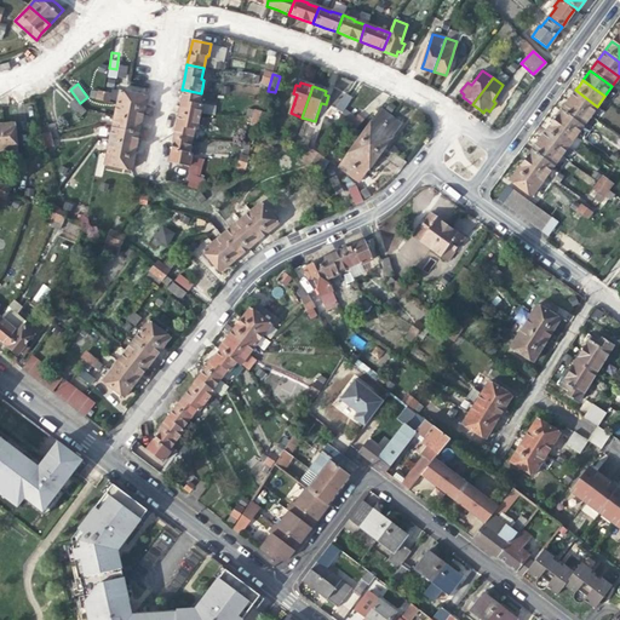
[(199,105),(201,93),(184,90),(182,104),(179,113),(199,118),(201,105),(199,105)]
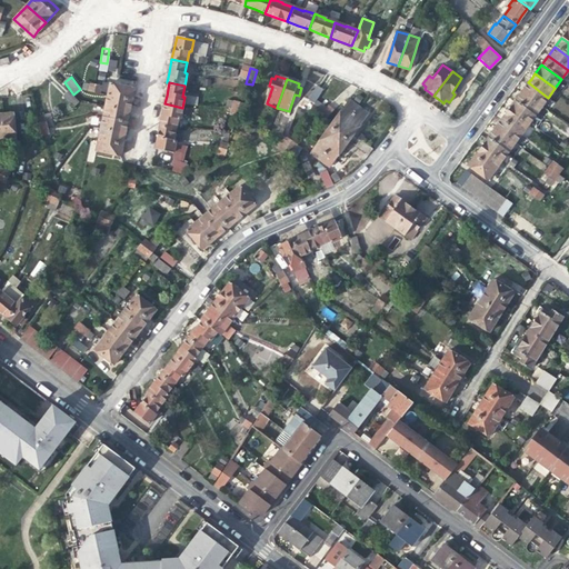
[(525,87),(520,92),(540,107),(548,98),(528,82),(525,87)]
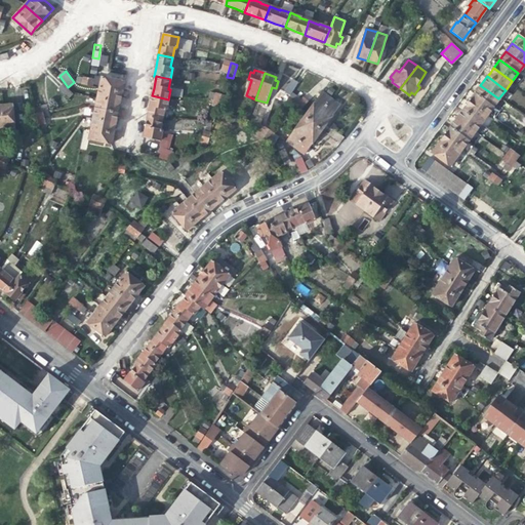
[(102,78),(99,87),(121,91),(122,86),(123,82),(102,78)]
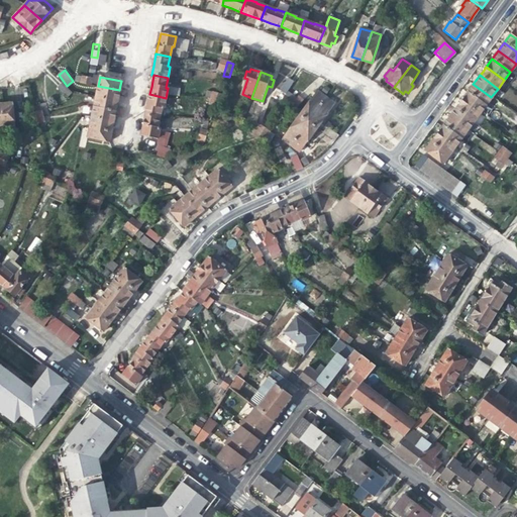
[(286,94),(292,85),(293,82),(288,79),(280,90),(286,94)]
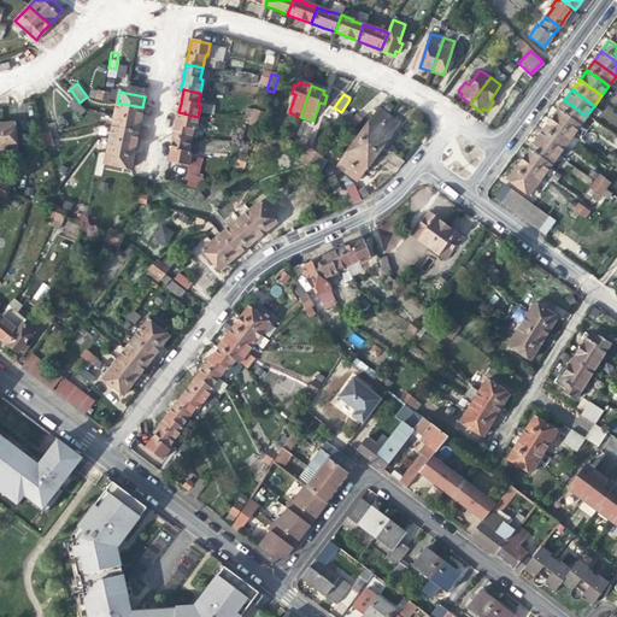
[(74,99),(68,104),(77,116),(83,111),(74,99)]
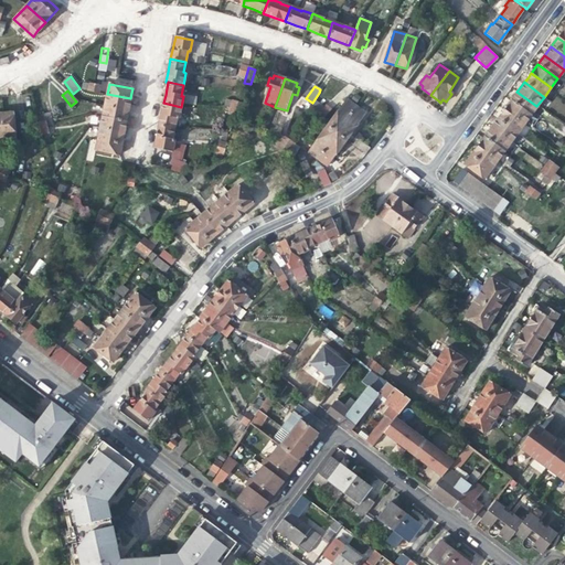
[(514,95),(510,100),(530,115),(536,106),(516,92),(514,95)]
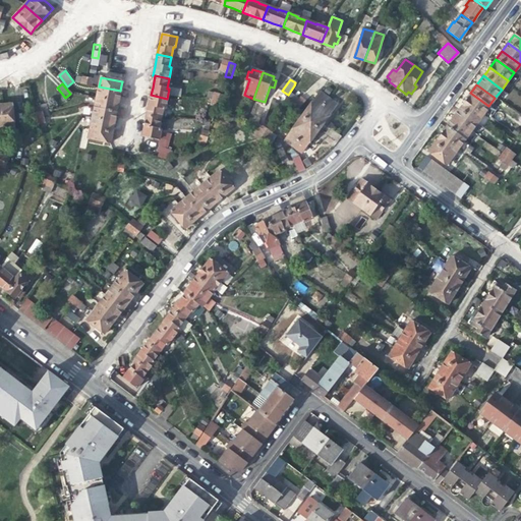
[(119,96),(120,91),(99,87),(96,97),(118,102),(119,96)]
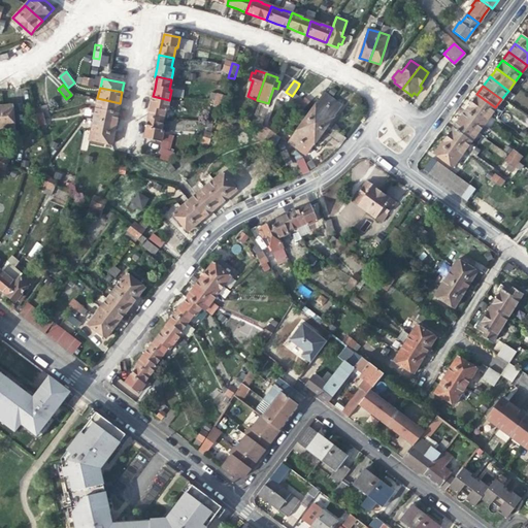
[(341,90),(337,96),(343,100),(348,94),(341,90)]
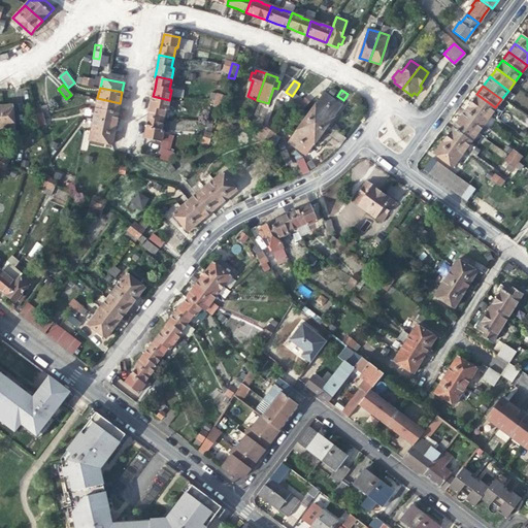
[(324,94),(306,119),(315,125),(332,100),(328,97),(324,94)]
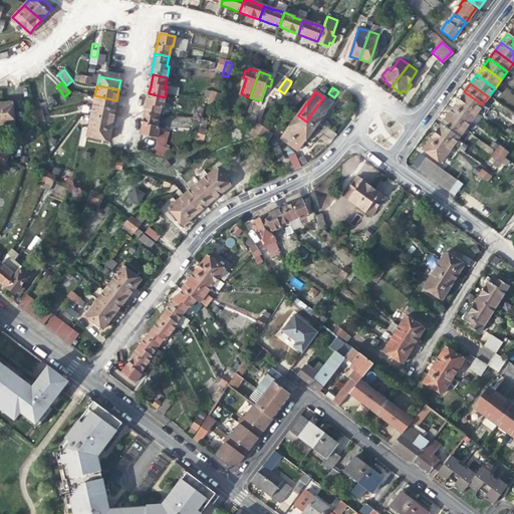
[(461,96),(458,99),(476,113),(482,104),(464,91),(461,96)]
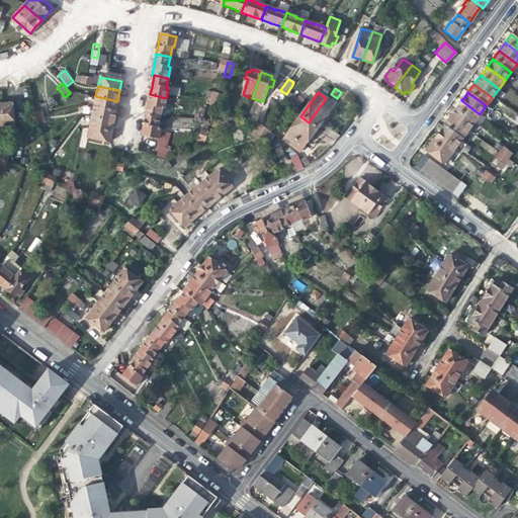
[(148,105),(146,115),(159,118),(161,108),(163,108),(166,98),(150,94),(148,105)]
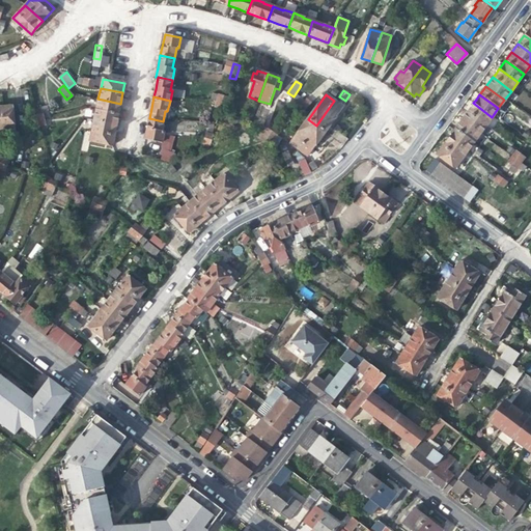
[(119,110),(120,104),(98,99),(95,110),(118,114),(119,110)]
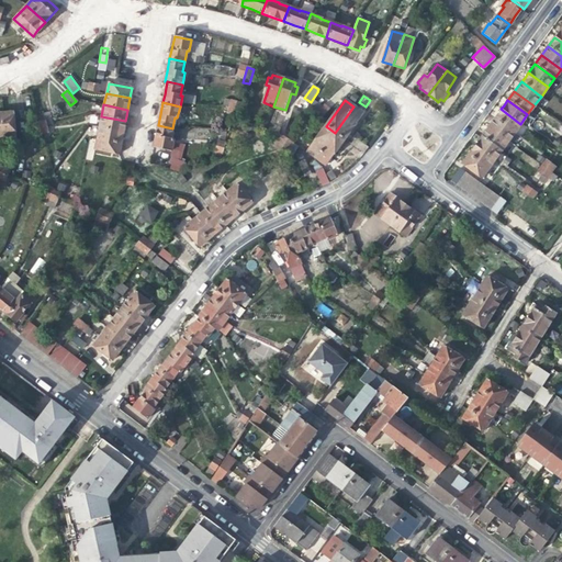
[(329,109),(324,104),(315,116),(321,120),(329,109)]
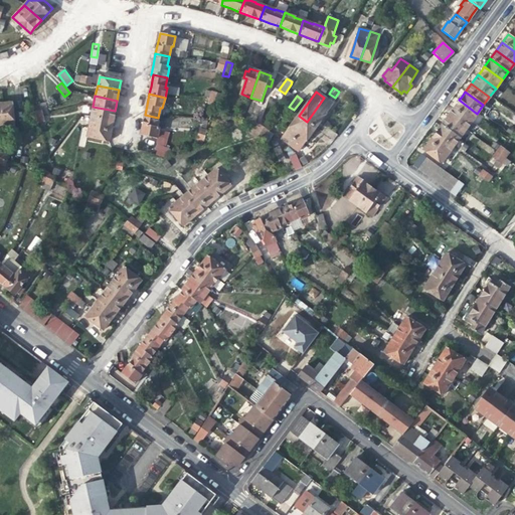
[(171,98),(165,98),(162,108),(160,108),(158,118),(167,118),(171,98)]
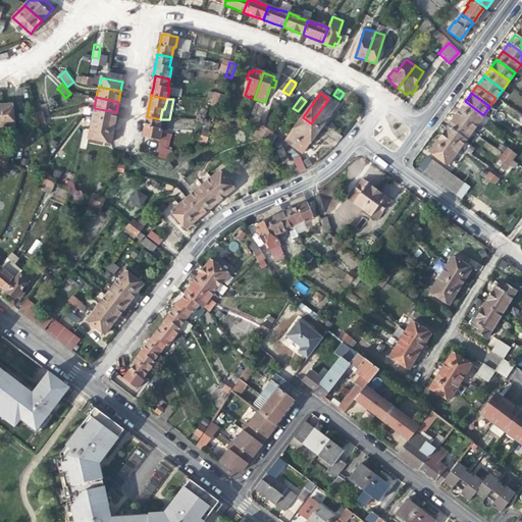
[(336,105),(328,99),(311,123),(319,129),(333,109),(336,105)]
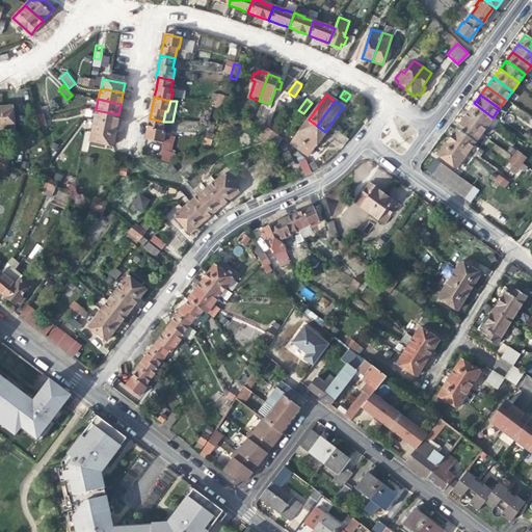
[(471,107),(468,112),(486,126),(493,117),(474,103),(471,107)]
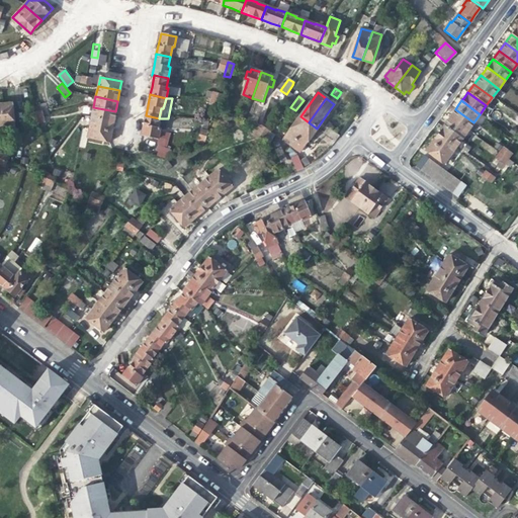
[(11,102),(2,104),(4,132),(15,131),(12,111),(11,102)]
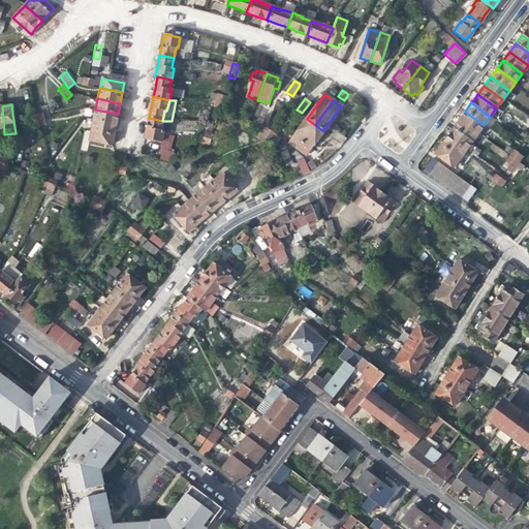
[(35,110),(37,115),(42,113),(43,118),(49,117),(45,106),(35,110)]
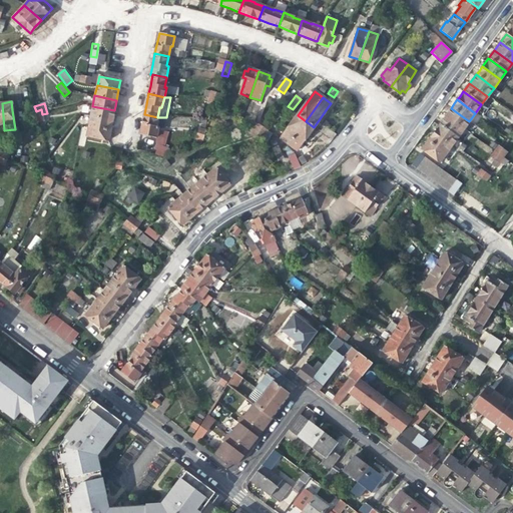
[(92,106),(90,115),(112,120),(113,116),(114,110),(92,106)]
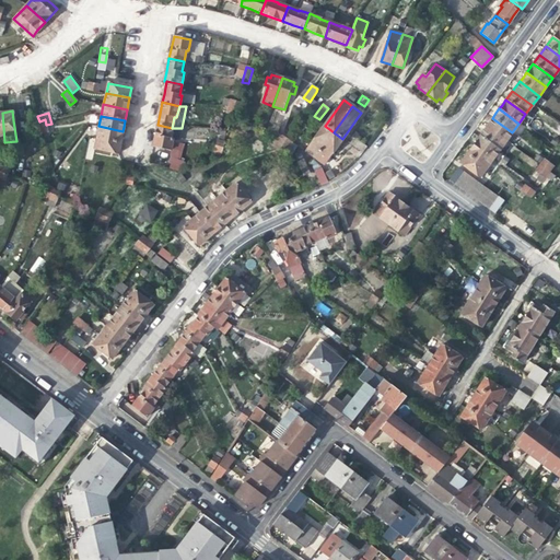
[(505,141),(512,132),(492,118),(490,121),(486,127),(505,141)]
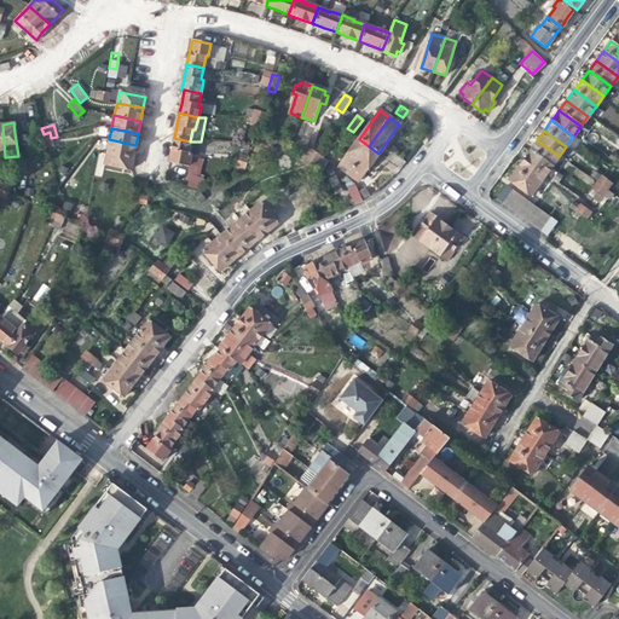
[(187,152),(190,142),(174,138),(171,154),(168,162),(187,166),(190,154),(187,152)]
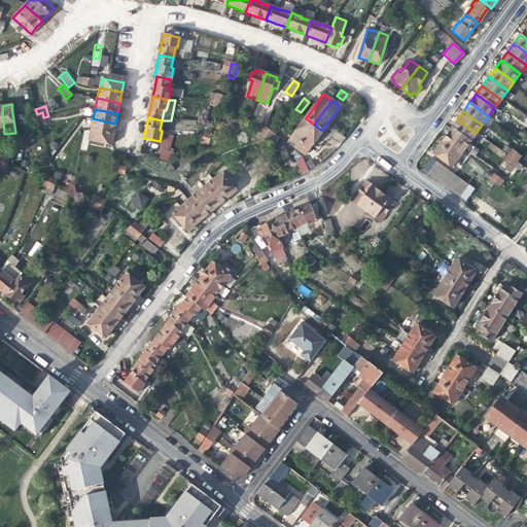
[(93,118),(91,130),(112,135),(114,130),(115,124),(93,118)]
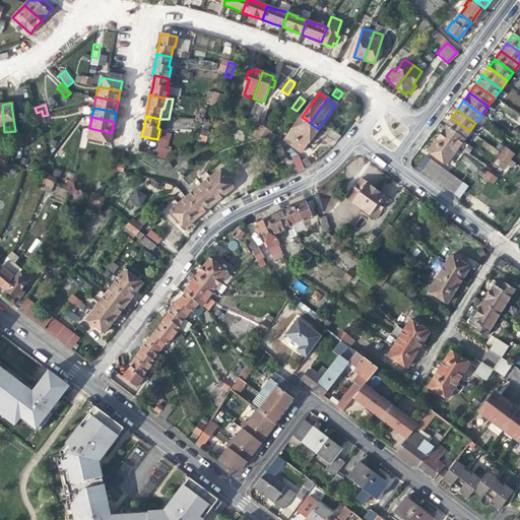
[(286,142),(293,146),(310,123),(302,117),(283,140),(286,142)]
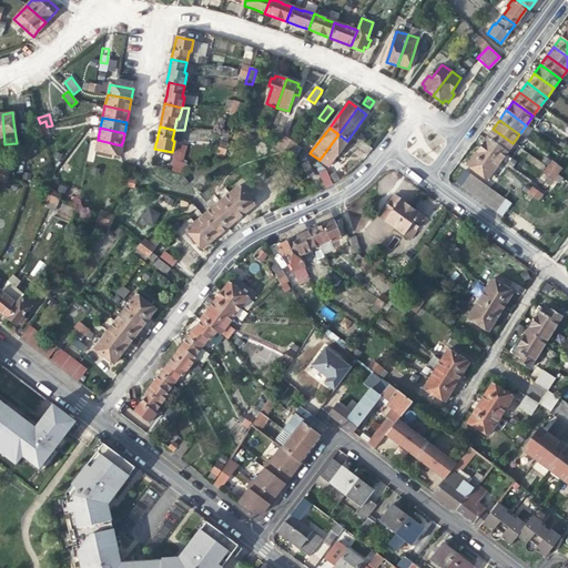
[(489,133),(486,138),(506,152),(513,143),(493,129),(489,133)]
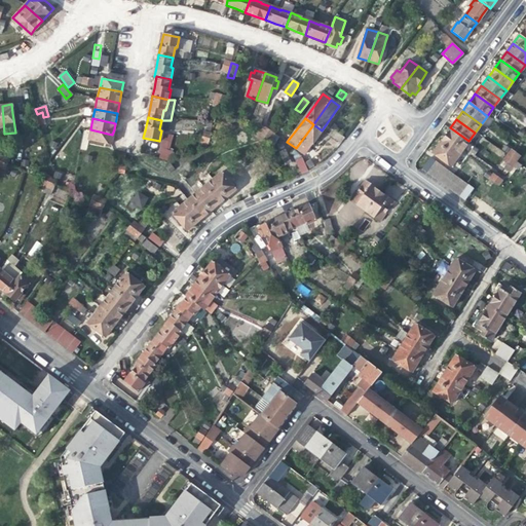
[(313,143),(322,130),(313,124),(296,148),(292,153),(301,174),(307,171),(301,159),(313,143)]
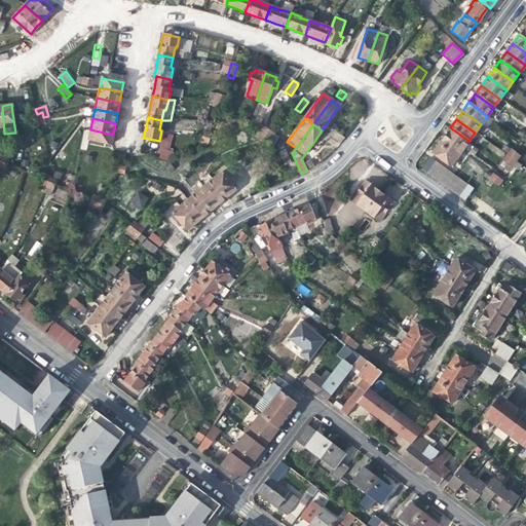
[(462,150),(468,141),(450,127),(447,132),(444,136),(462,150)]
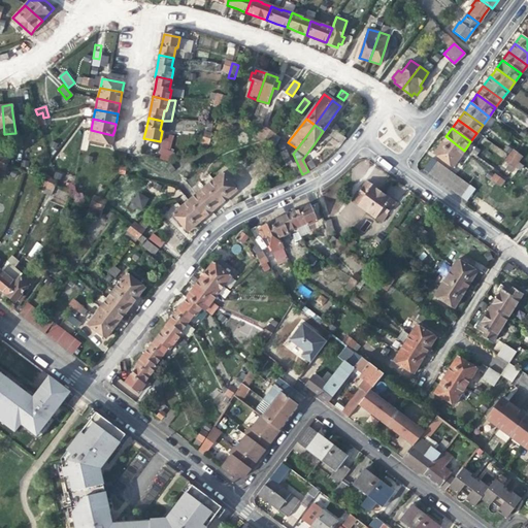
[(111,140),(112,135),(91,130),(89,139),(111,144),(111,140)]
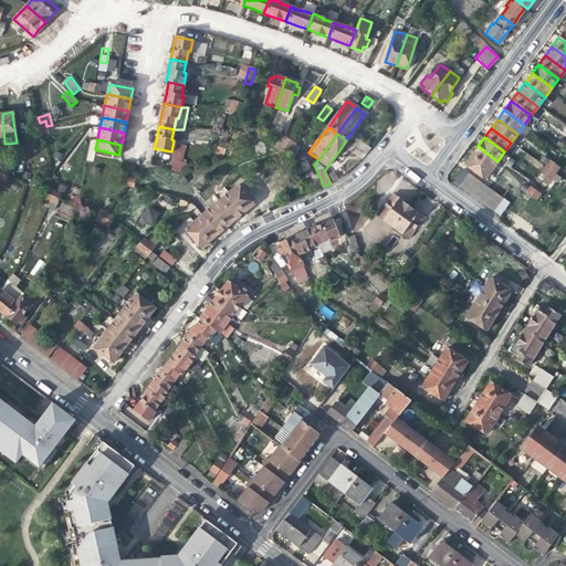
[(366,154),(370,147),(358,139),(354,145),(366,154)]
